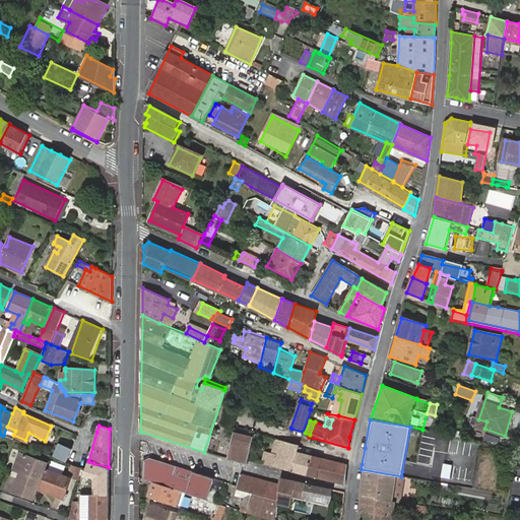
[(248,464),(248,460),(252,437),(253,433),(238,429),(229,458),(244,463),(248,464)]
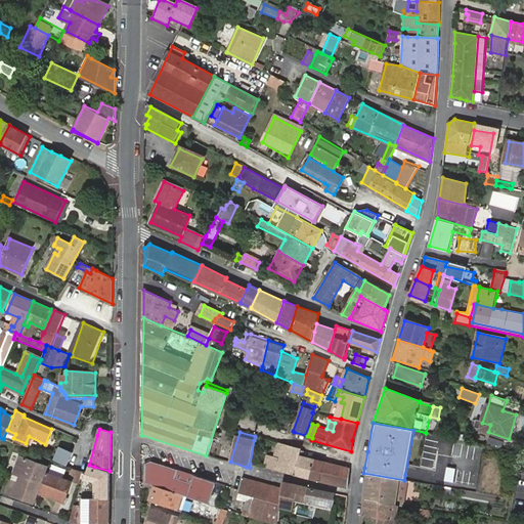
[(487,438),(485,444),(500,447),(501,440),(487,438)]
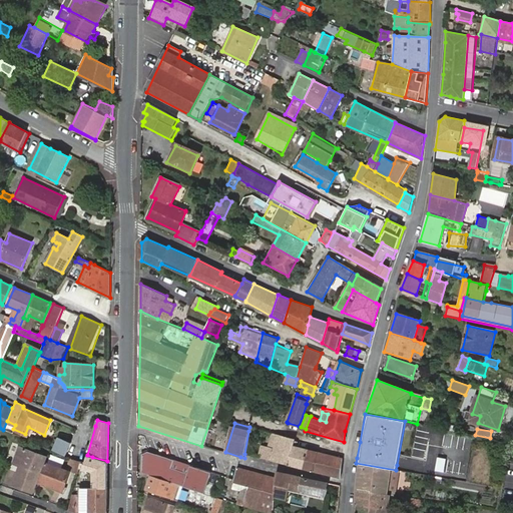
[(272,449),(276,434),(272,433),(268,447),(272,449)]
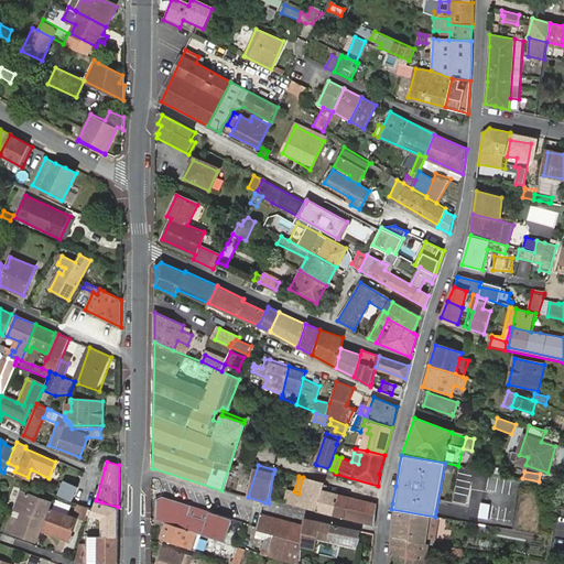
[(283,503),(334,516),(339,495),(322,489),(324,483),(303,477),(299,494),(294,491),(286,490),(283,503)]
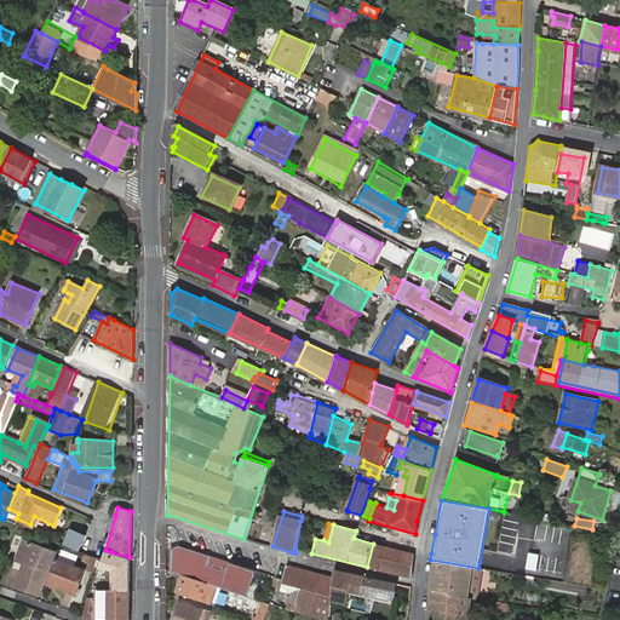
[(85,534),(70,529),(64,544),(80,550),(85,534)]
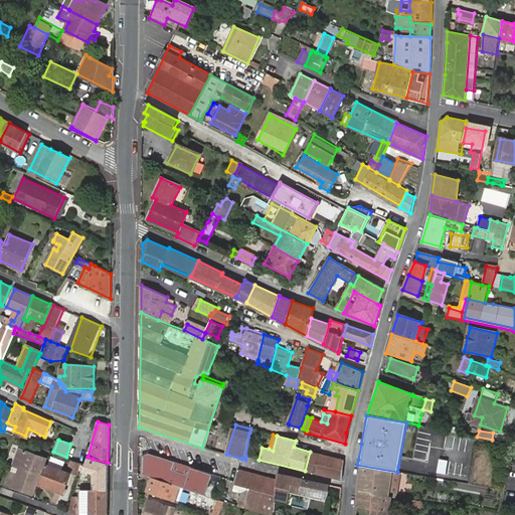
[(21,448),(17,456),(41,465),(44,457),(21,448)]
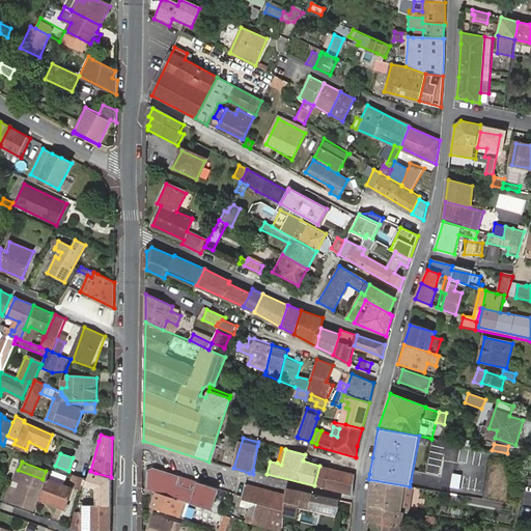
[(425,462),(423,472),(438,474),(440,464),(425,462)]
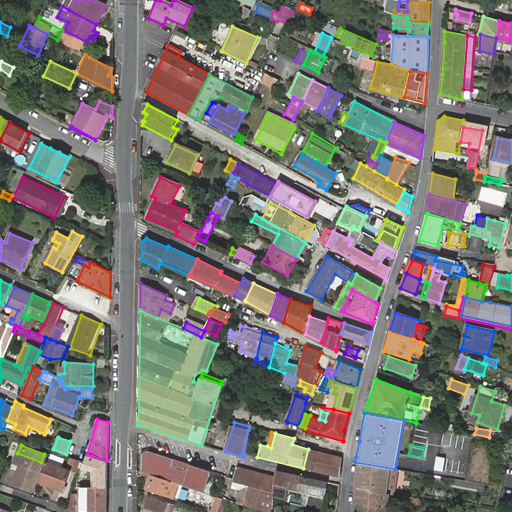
[(341,458),(308,449),(303,468),(340,477),(341,458)]
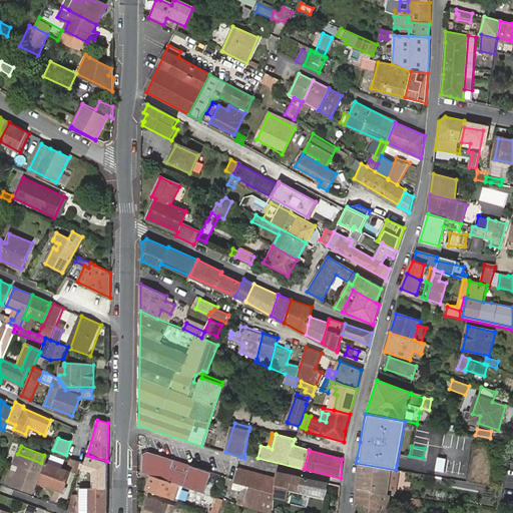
[(142,454),(142,474),(150,477),(177,485),(183,487),(203,494),(206,483),(210,473),(190,467),(187,474),(170,468),(172,461),(146,452),(142,454)]
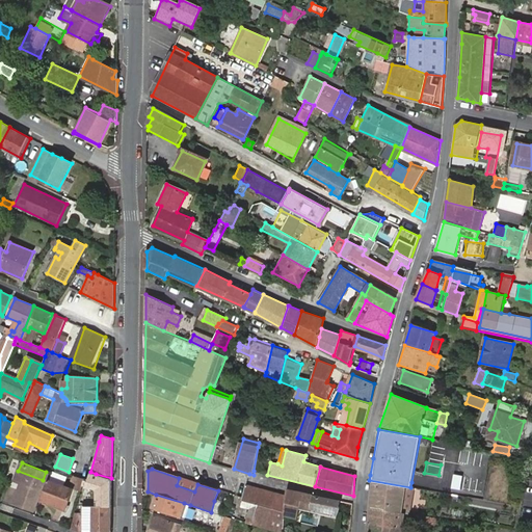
[(43,480),(18,471),(15,478),(23,481),(15,502),(35,509),(45,485),(42,484),(43,480)]
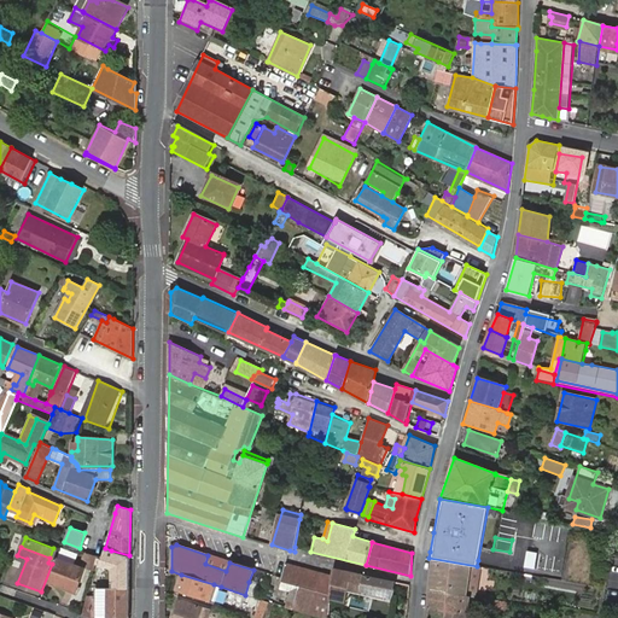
[(111,551),(105,548),(101,559),(99,558),(97,563),(105,566),(111,551)]
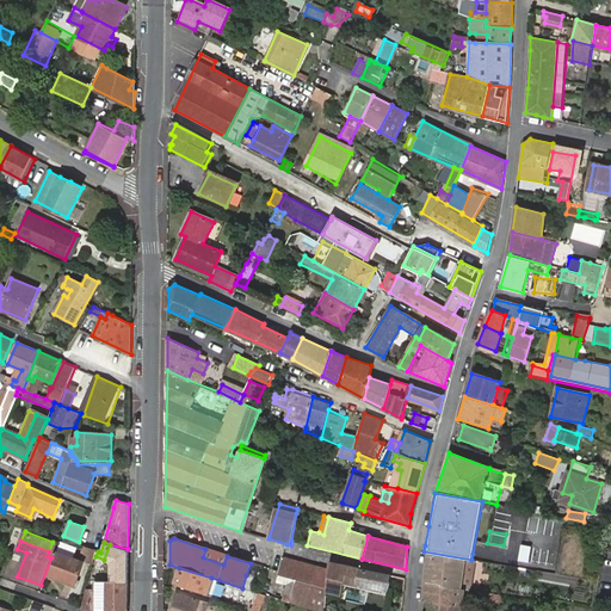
[(96,556),(98,551),(84,545),(80,553),(85,555),(82,560),(93,563),(96,556)]
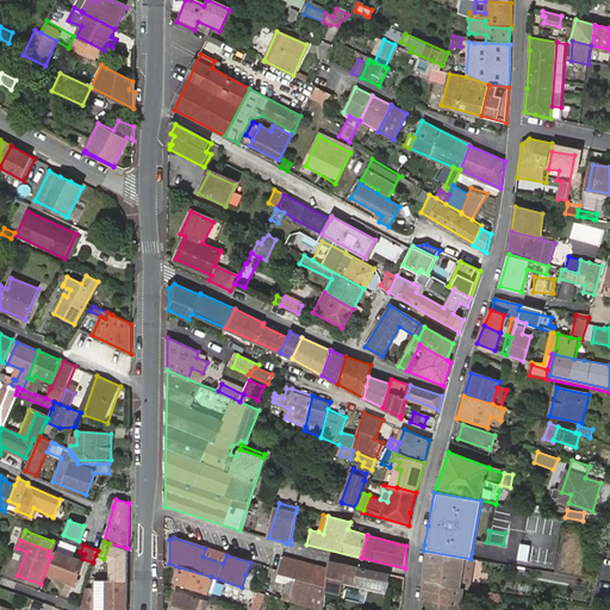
[(226,555),(205,548),(203,556),(223,564),(226,555)]
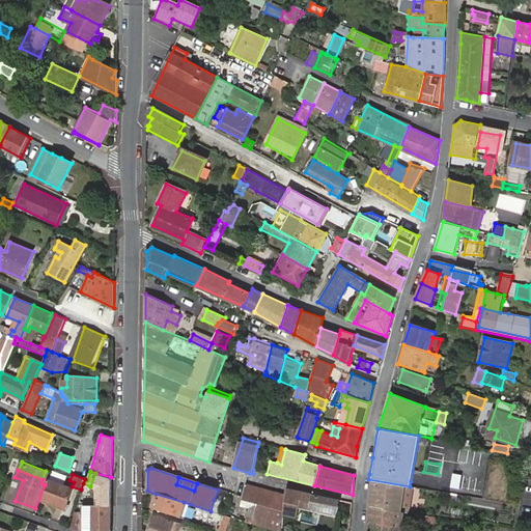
[(48,479),(42,499),(63,507),(71,486),(48,479)]
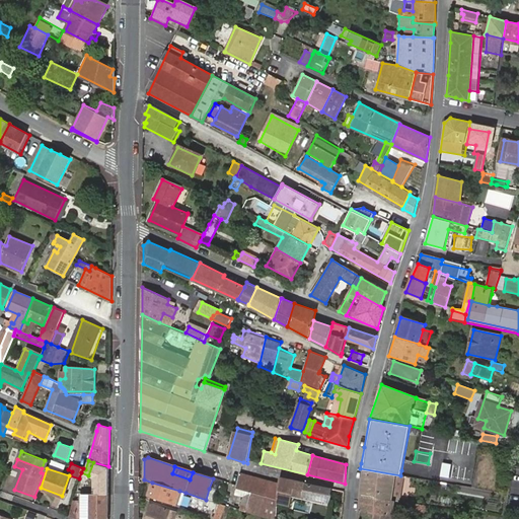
[(398,501),(402,474),(400,475),(360,468),(357,494),(398,501)]
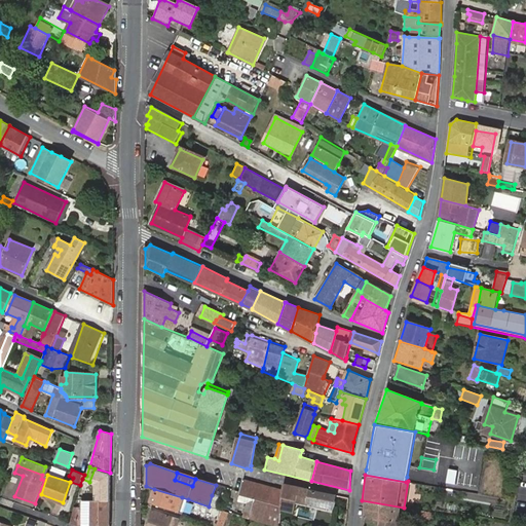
[(254,499),(248,519),(271,525),(277,525),(280,505),(283,491),(243,480),(238,494),(254,499)]
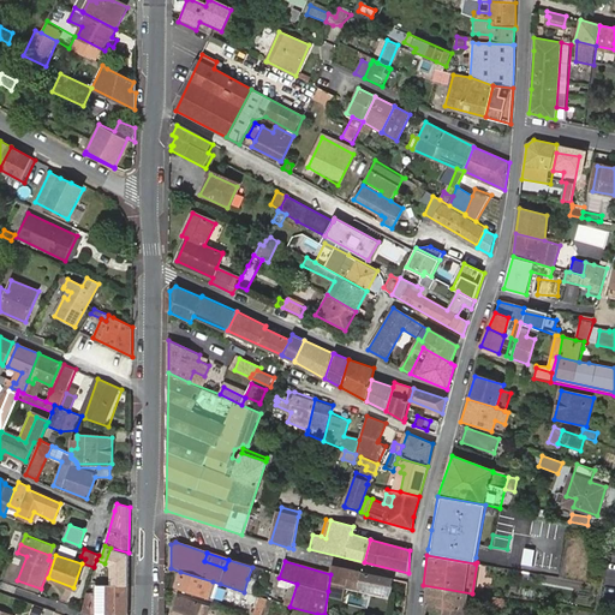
[(388,596),(392,580),(330,567),(330,574),(328,591),(342,595),(345,586),(388,596)]
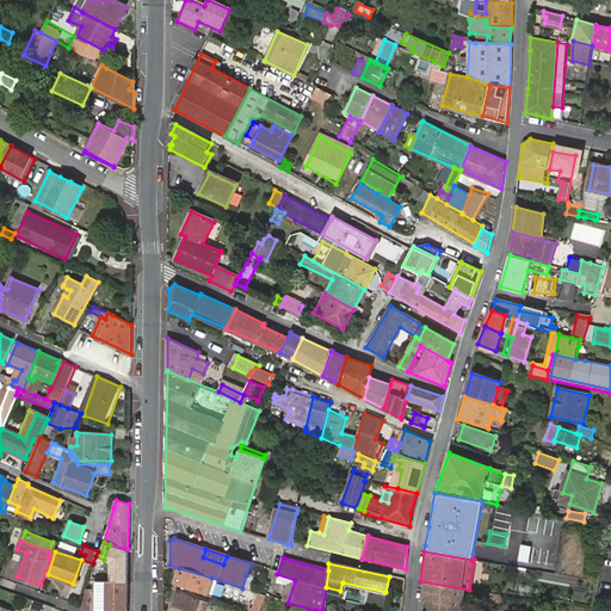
[(211,578),(179,568),(173,585),(205,596),(211,578)]
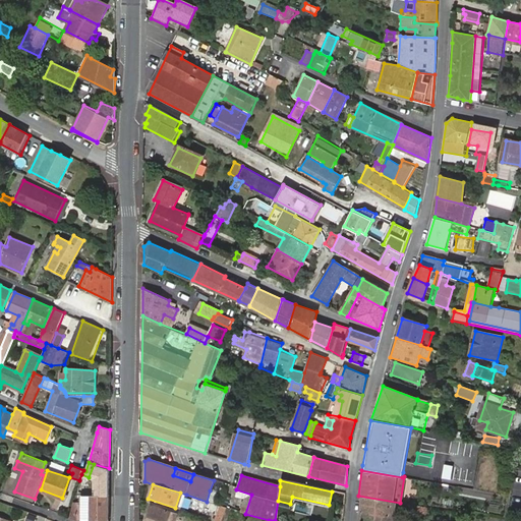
[(108,520),(109,519),(109,487),(82,487),(81,502),(81,511),(78,511),(72,509),(69,518),(77,520),(108,520)]
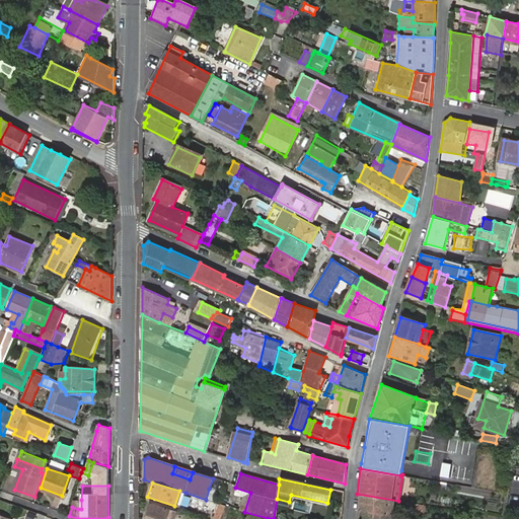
[(242,499),(238,510),(244,512),(250,493),(235,488),(233,495),(242,499)]
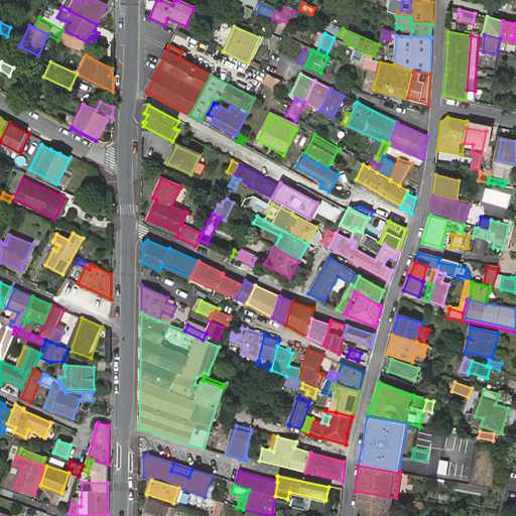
[(205,497),(211,499),(215,488),(208,486),(205,497)]
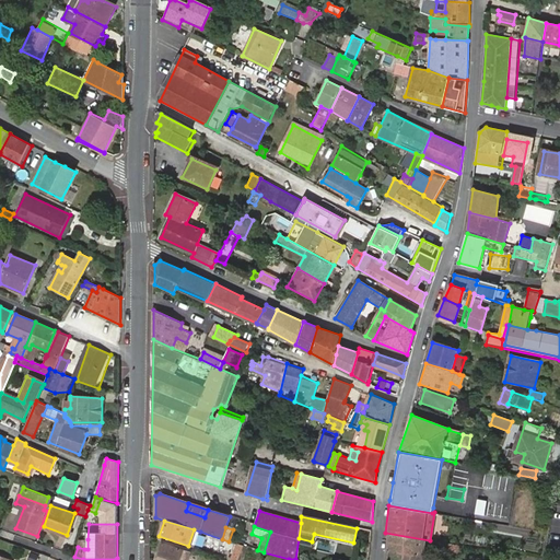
[(194,548),(200,532),(194,529),(188,546),(194,548)]
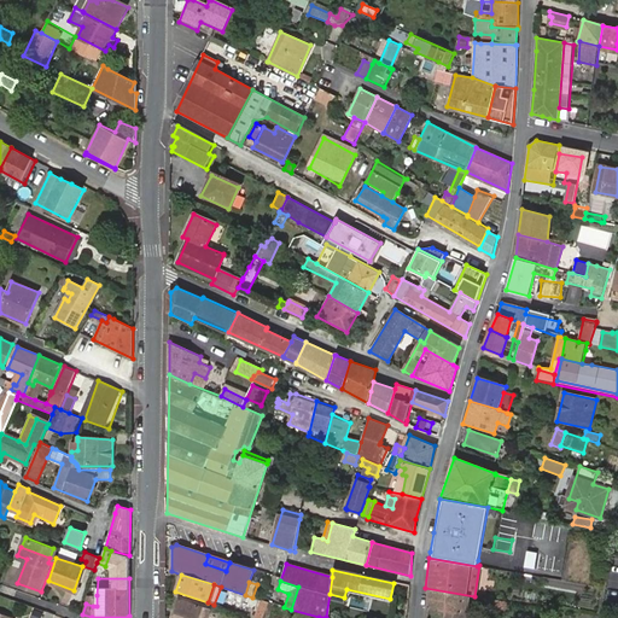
[(425,588),(427,608),(442,612),(467,616),(470,599),(473,600),(474,596),(425,588)]
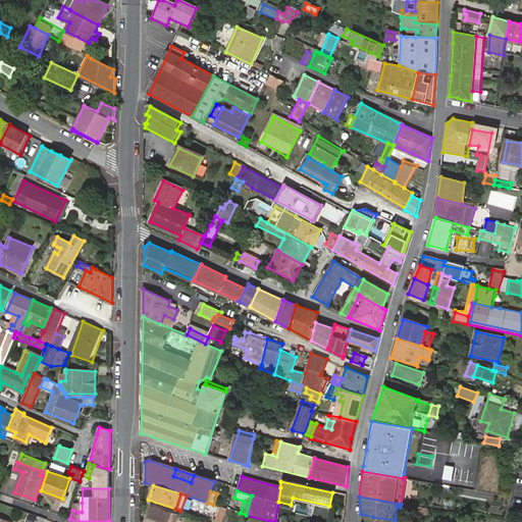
[(82,512),(82,503),(73,503),(72,510),(79,512),(82,512)]
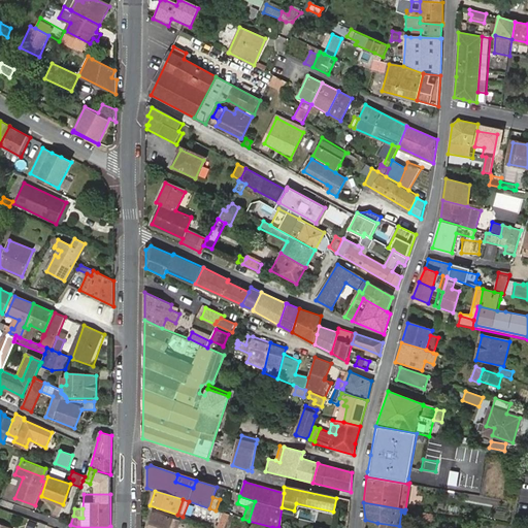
[(215,527),(223,527),(228,514),(226,514),(221,512),(215,527)]
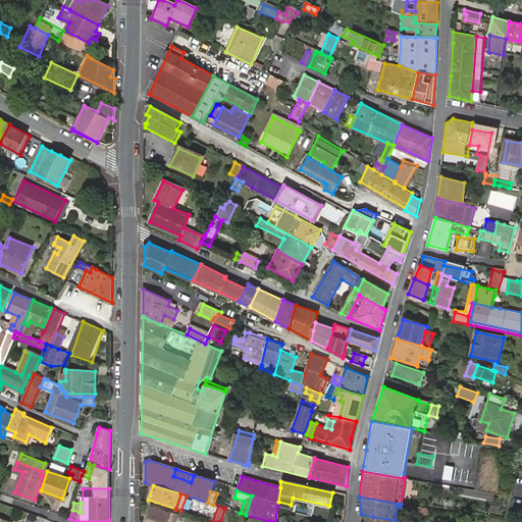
[(168,521),(170,515),(152,508),(147,521),(168,521)]
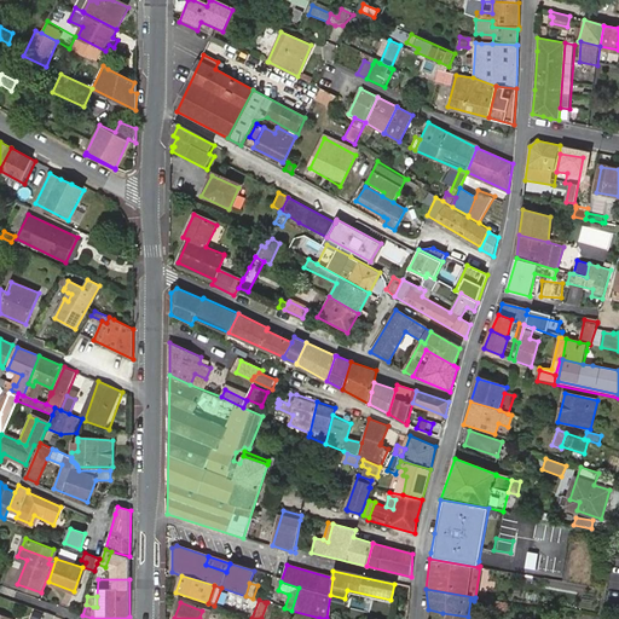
[(267,602),(261,618),(272,618),(278,606),(267,602)]
